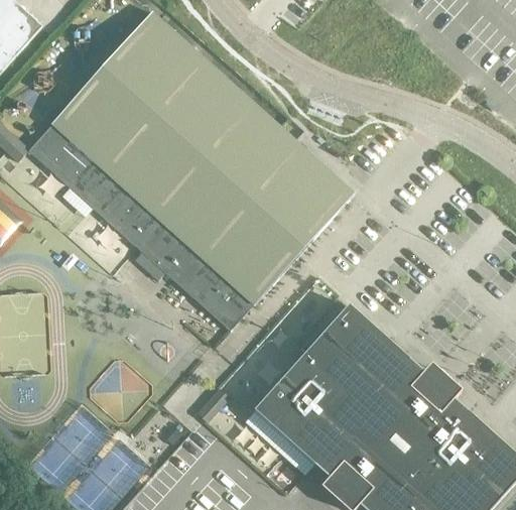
[(0,0),(0,70),(43,21),(19,0),(0,0)]
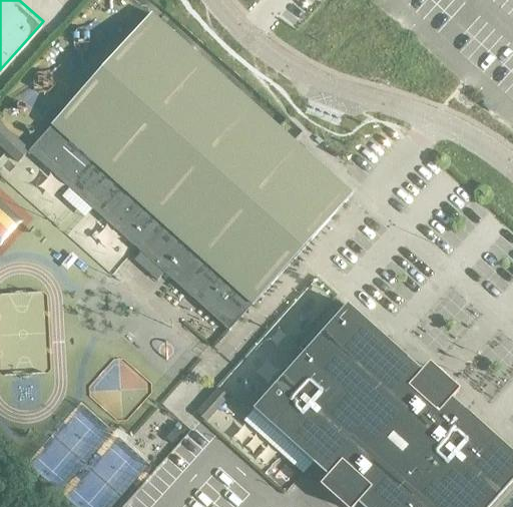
[(336,174),(278,122),(150,9),(28,146),(229,326),(294,254),(352,188),(336,174)]
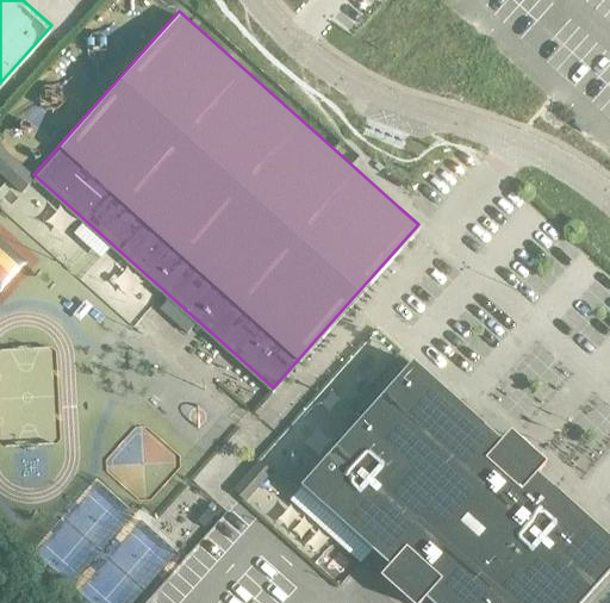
[(0,163),(22,185),(36,169),(0,135),(0,163)]
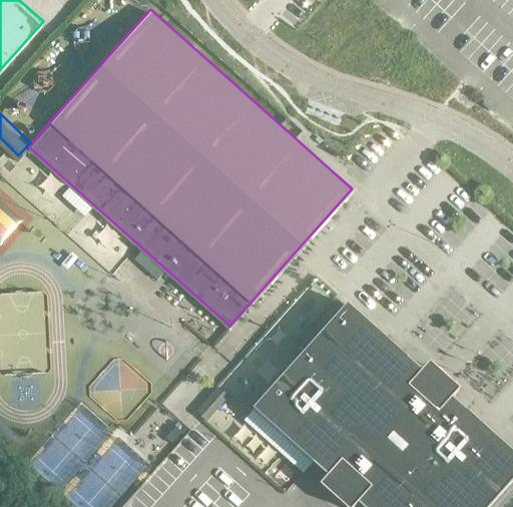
[(483,506),(512,474),(512,449),(346,301),(251,406),(366,506),(483,506)]
